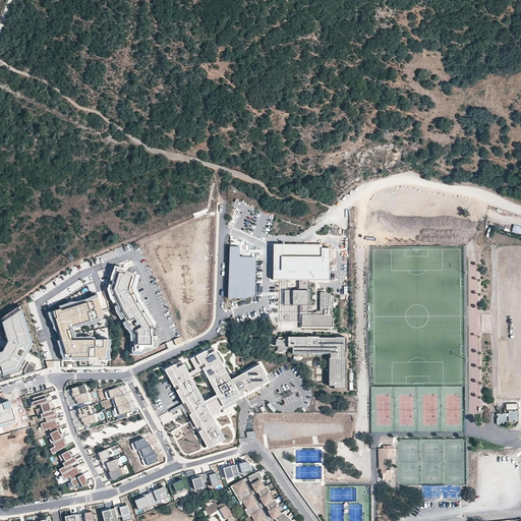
[(416,215),(416,205),(400,205),(400,215),(416,215)]
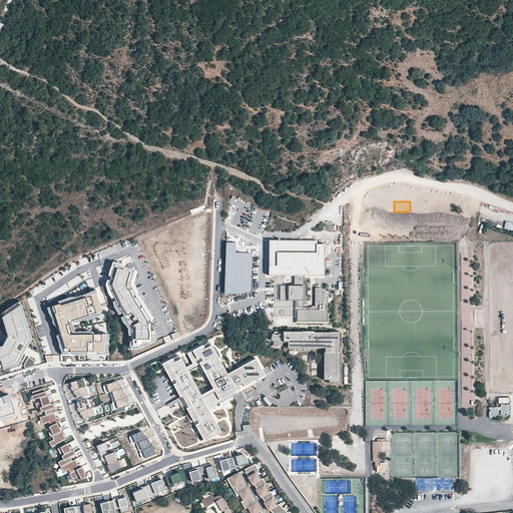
[(268,241),(268,276),(291,276),(301,276),(323,276),(323,244),(315,244),(315,241),(268,241)]
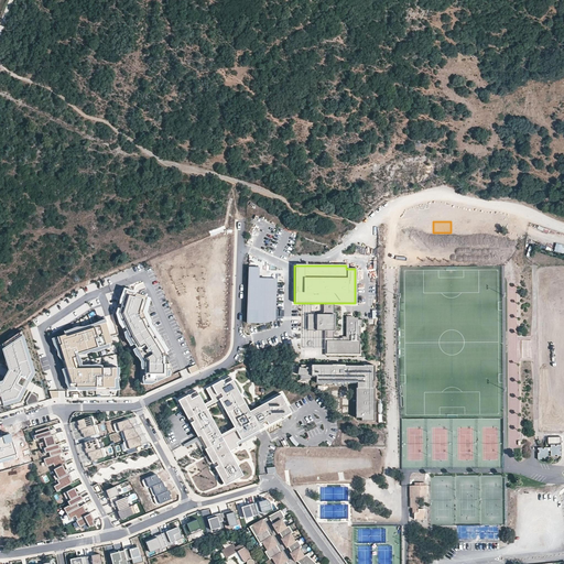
[(260,280),(260,269),(249,269),(249,323),(275,323),(277,280),(260,280)]
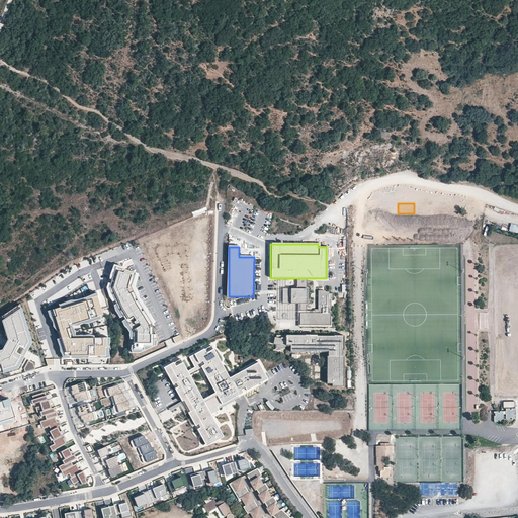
[(124,272),(125,269),(122,266),(114,264),(107,287),(109,297),(112,301),(115,300),(116,304),(114,306),(115,311),(120,318),(123,316),(125,319),(122,321),(125,327),(127,328),(130,332),(131,339),(134,339),(136,329),(122,309),(112,288),(118,271),(124,272)]
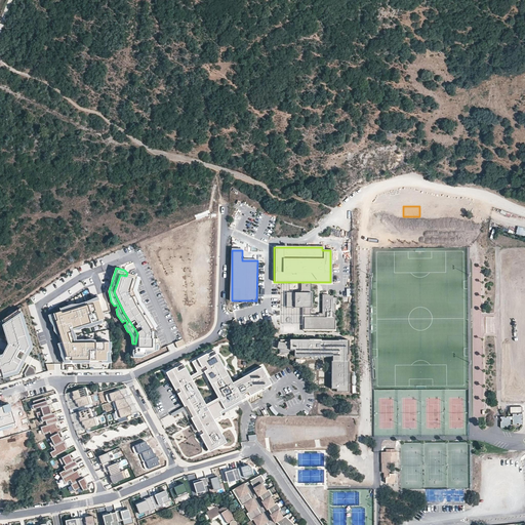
[(126,276),(120,275),(114,292),(124,313),(137,333),(135,344),(135,350),(135,355),(146,355),(146,354),(146,351),(156,351),(156,338),(151,329),(154,328),(139,305),(133,289),(136,277),(127,273),(126,276)]
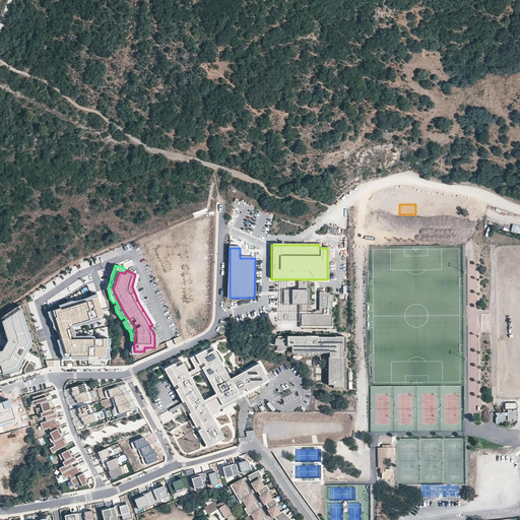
[(139,275),(135,274),(132,286),(138,302),(152,325),(156,323),(141,299),(136,287),(139,275)]
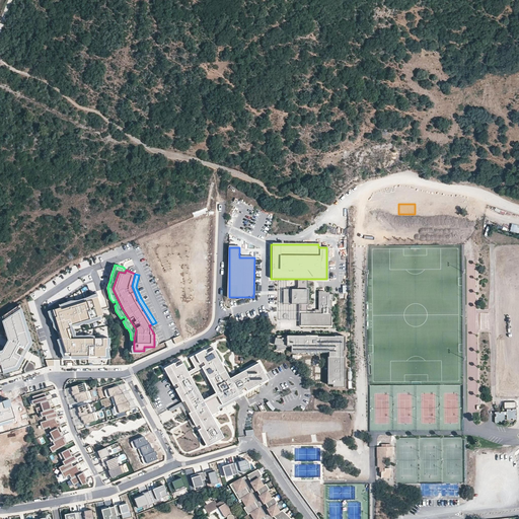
[(297,304),(297,311),(304,311),(304,282),(294,282),(294,289),(280,289),(280,304),(297,304)]
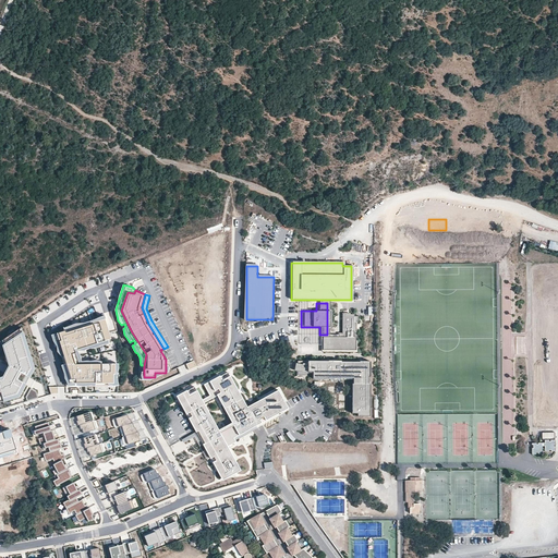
[(63,328),(64,331),(105,319),(106,318),(105,315),(93,320),(84,323),(75,323),(63,328)]
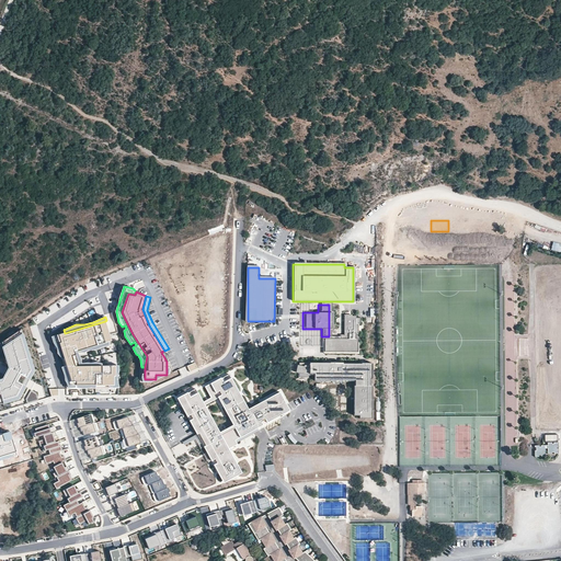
[(321,346),(321,352),(357,352),(357,339),(355,339),(355,334),(357,334),(357,323),(359,323),(359,319),(354,319),(354,317),(342,317),(342,335),(339,335),(339,336),(321,336),(321,346)]
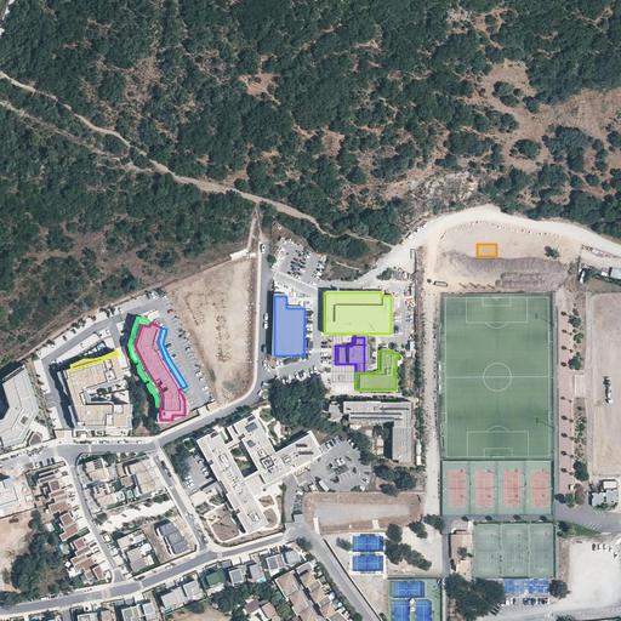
[(72,369),(62,371),(70,399),(73,405),(72,405),(78,426),(107,426),(121,426),(127,426),(126,416),(129,416),(129,405),(113,405),(87,405),(84,389),(120,379),(124,377),(117,355),(72,369)]
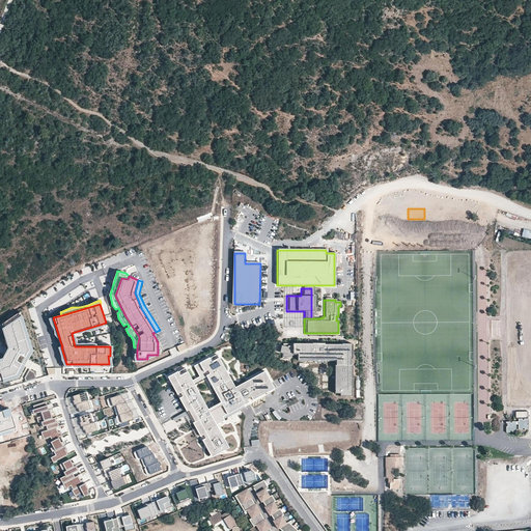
[(286,311),(284,311),(284,328),(304,328),(304,318),(304,311),(286,311)]
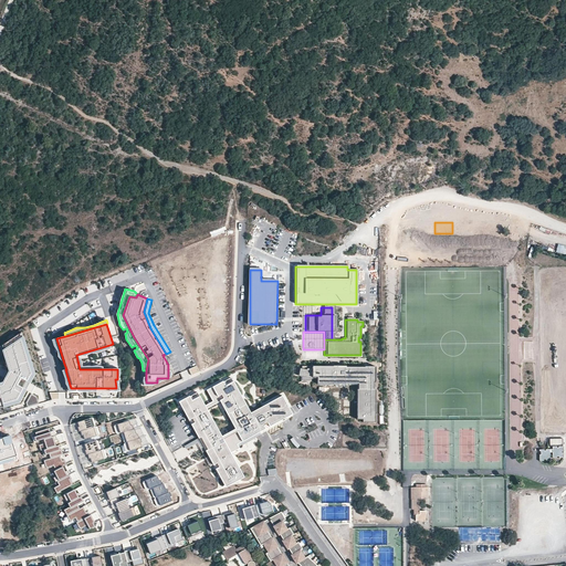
[(35,374),(24,336),(3,349),(10,373),(3,384),(0,385),(0,408),(19,404),(35,374)]
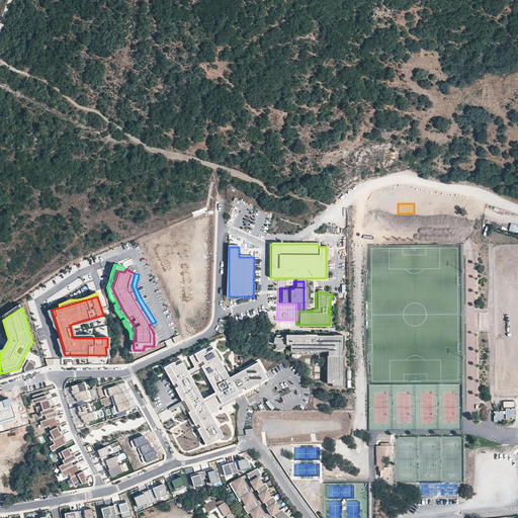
[(59,333),(52,310),(48,311),(50,317),(53,322),(54,327),(59,333)]
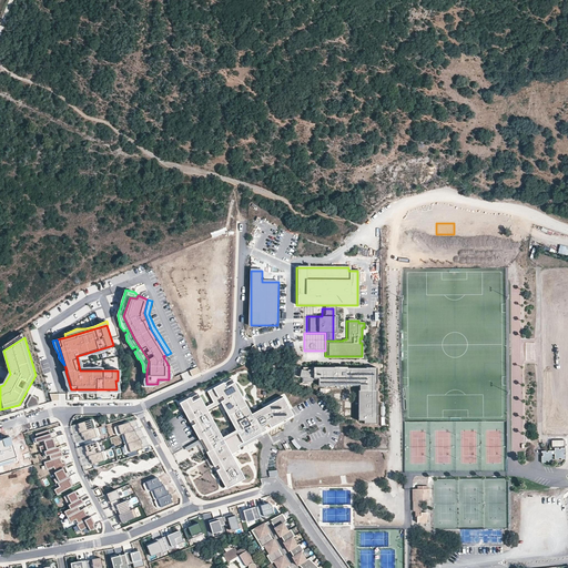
[(535,343),(526,343),(526,361),(535,361),(535,343)]
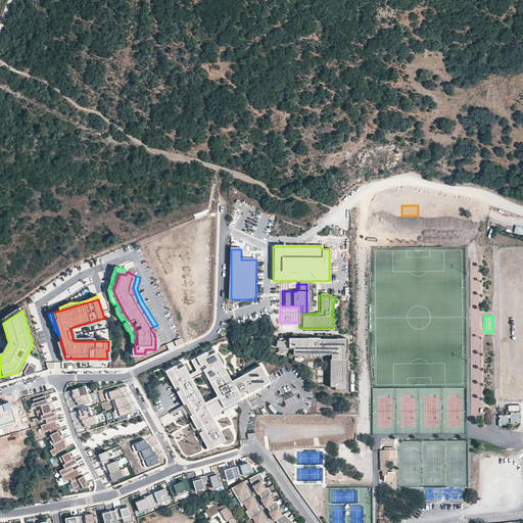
[(74,341),(95,341),(96,338),(77,339),(74,330),(101,321),(101,319),(70,328),(74,341)]
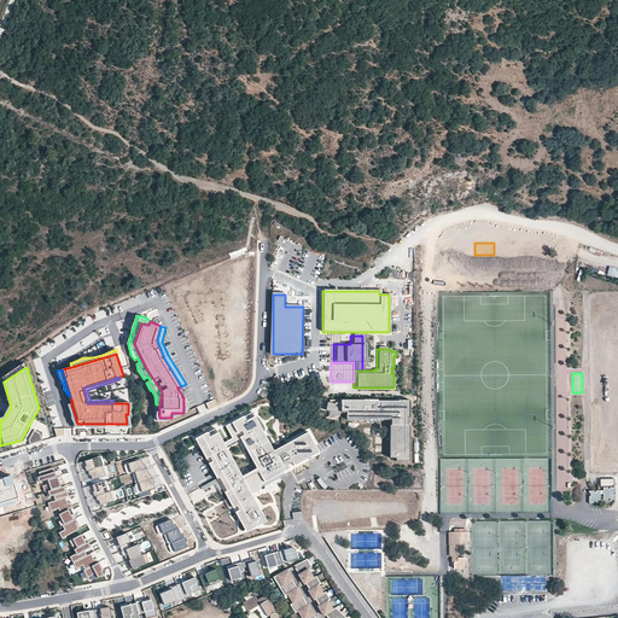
[(199,391),(207,408),(216,403),(209,386),(199,391)]
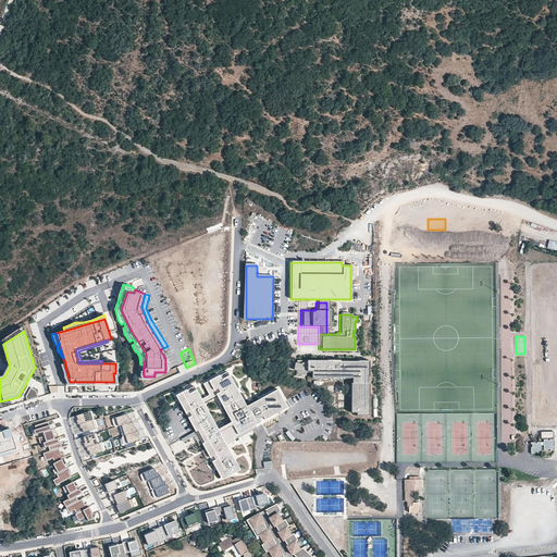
[(168,359),(165,359),(165,372),(155,372),(155,375),(155,376),(155,378),(169,371),(168,359)]
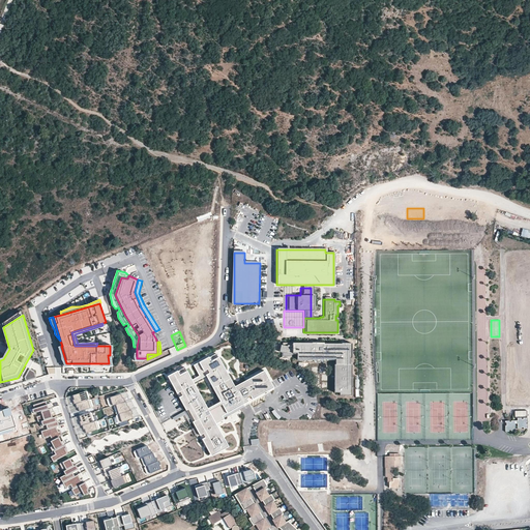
[(332,393),(339,393),(339,396),(350,396),(350,365),(349,365),(349,358),(350,358),(350,344),(340,344),(340,345),(315,345),(315,344),(281,344),(281,357),(291,357),(291,354),(295,354),(295,360),(311,360),(333,360),(333,364),(332,364),(332,393)]
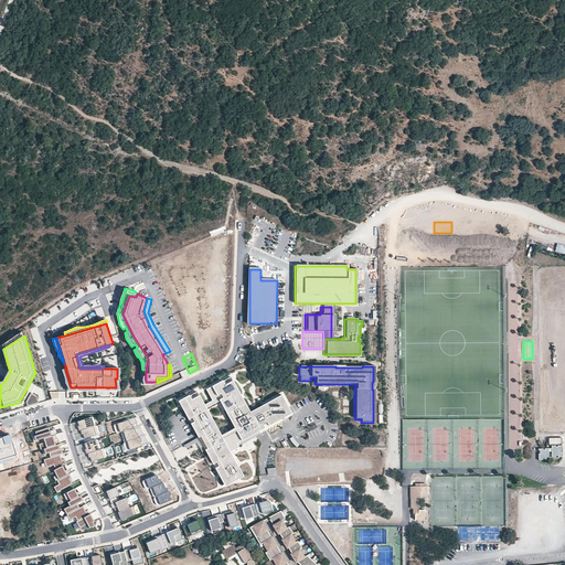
[(71,387),(65,369),(62,370),(65,379),(66,384),(67,387),(68,391),(97,391),(97,387),(71,387)]
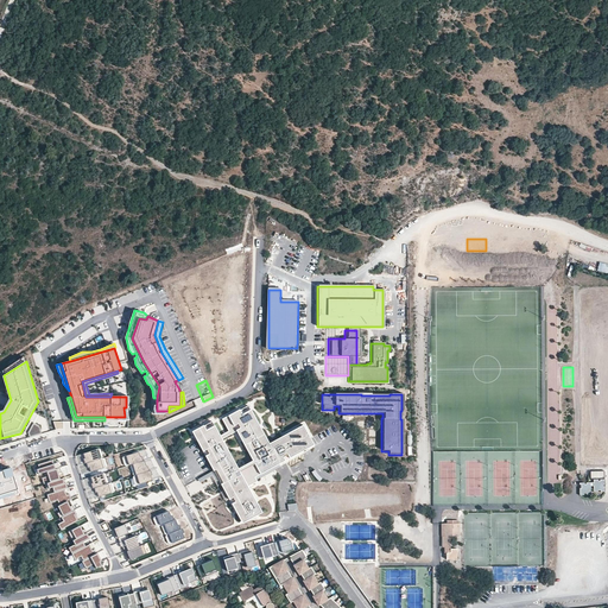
[(125,417),(119,417),(119,420),(130,420),(128,417),(127,409),(128,409),(130,397),(126,397),(126,407),(124,407),(125,417)]
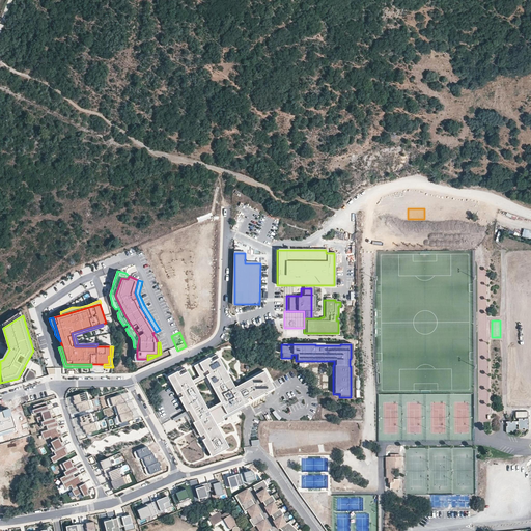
[(38,364),(40,358),(33,355),(31,361),(38,364)]
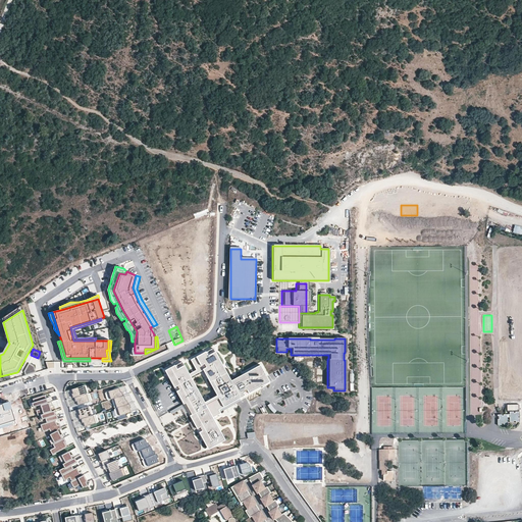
[(207,450),(224,440),(212,418),(220,414),(218,410),(269,382),(259,365),(230,381),(214,352),(208,355),(207,356),(205,352),(190,360),(196,370),(188,374),(184,365),(177,368),(176,369),(174,366),(173,365),(164,371),(176,394),(178,393),(185,404),(183,405),(183,406),(189,417),(196,429),(207,450)]
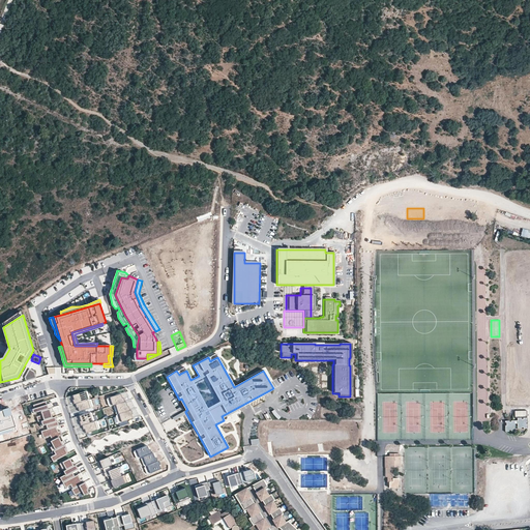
[(48,370),(54,367),(51,359),(45,361),(48,370)]
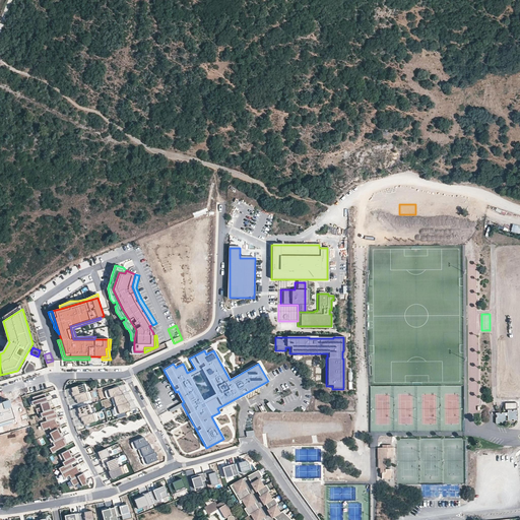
[(87,392),(84,384),(71,388),(72,392),(71,393),(73,397),(74,396),(87,392)]
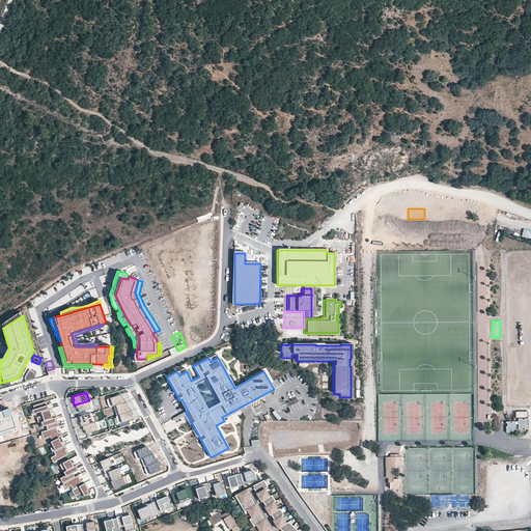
[(110,408),(114,407),(127,402),(124,398),(122,399),(121,395),(108,399),(110,408)]
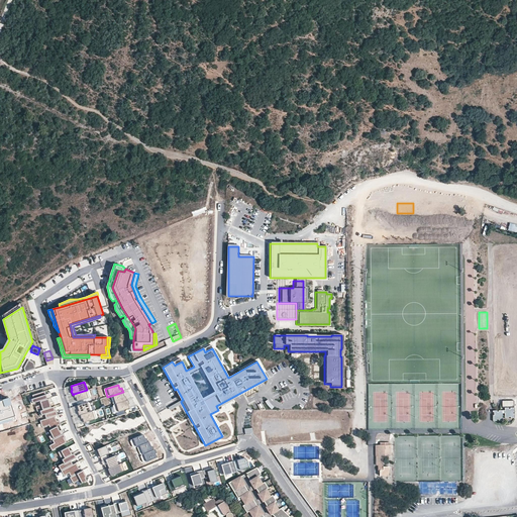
[(88,390),(87,390),(74,394),(75,398),(76,398),(77,402),(91,398),(88,390)]
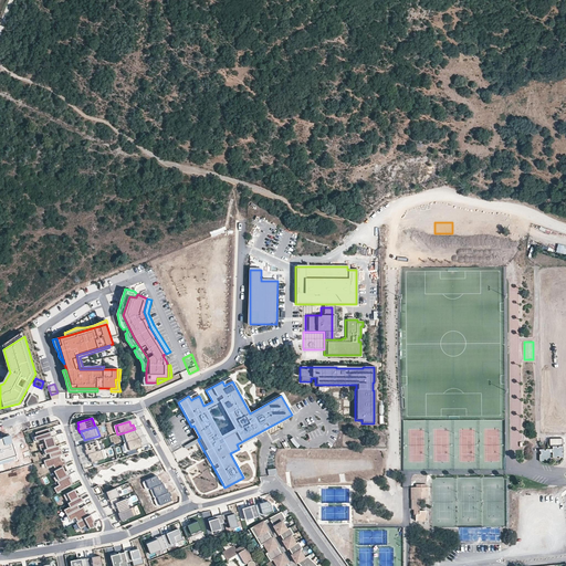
[(50,428),(35,432),(39,446),(45,443),(44,440),(56,436),(55,433),(51,435),(50,428)]
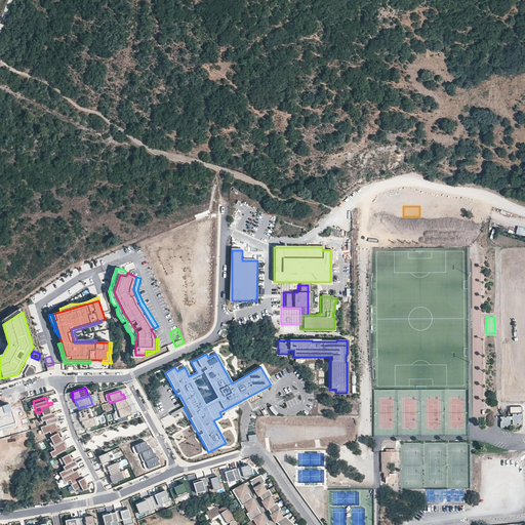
[(116,411),(129,407),(127,403),(126,403),(125,398),(113,402),(116,411)]
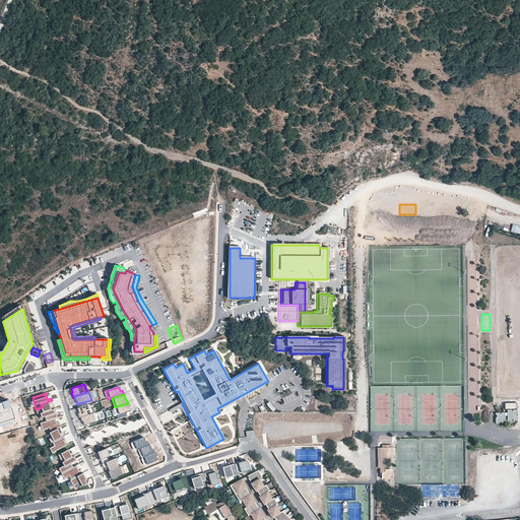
[(0,427),(16,421),(10,400),(0,402),(0,427)]
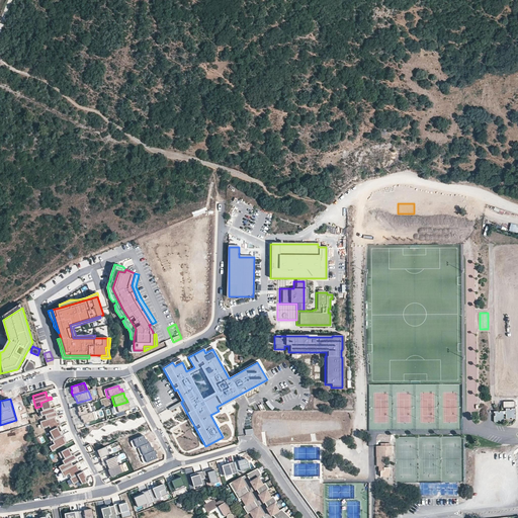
[(53,403),(52,399),(40,403),(41,406),(35,408),(37,413),(38,413),(52,409),(50,404),(53,403)]
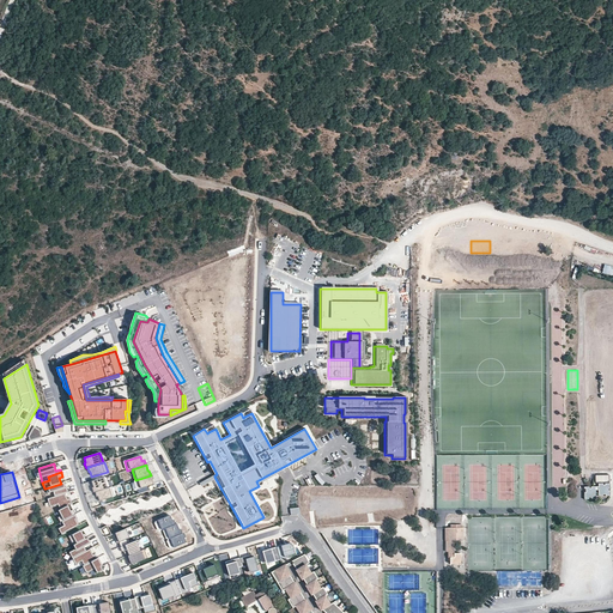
[(135,480),(138,490),(153,485),(152,480),(153,480),(152,475),(151,475),(135,480)]
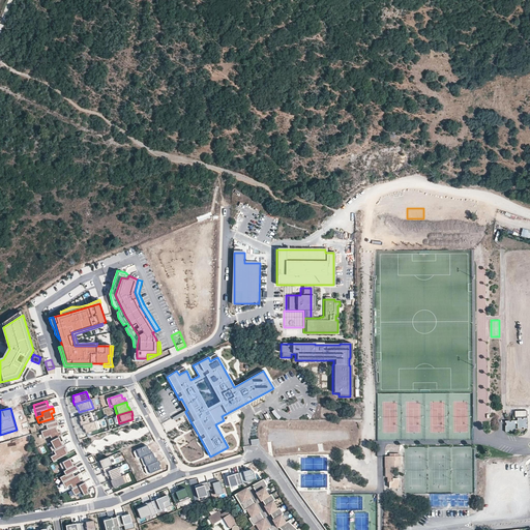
[(528,417),(527,411),(514,412),(516,419),(518,419),(518,421),(511,421),(511,423),(510,423),(510,421),(505,422),(505,424),(507,423),(507,427),(505,427),(506,433),(510,433),(510,432),(511,432),(511,433),(517,433),(516,428),(518,428),(518,430),(522,430),(522,429),(524,429),(524,430),(528,429),(528,424),(527,424),(527,423),(528,423),(528,418),(526,418),(526,417),(528,417)]
